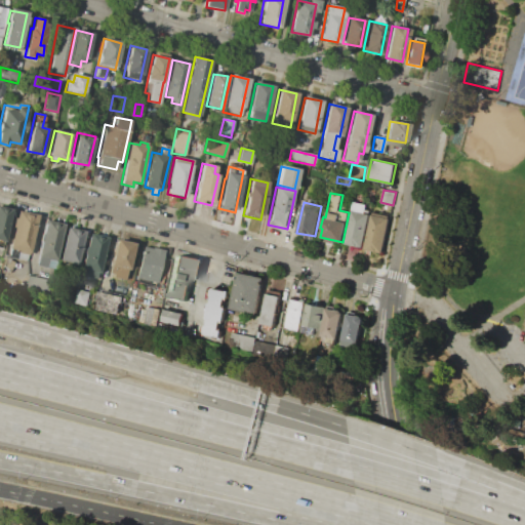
[(354,202),(366,204),(364,213),(369,214),(362,247),(345,244),(354,202)]
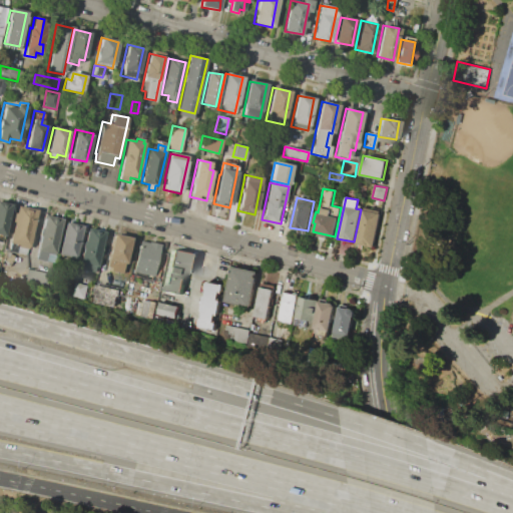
[(0,201),(12,204),(5,235),(0,233),(0,201)]
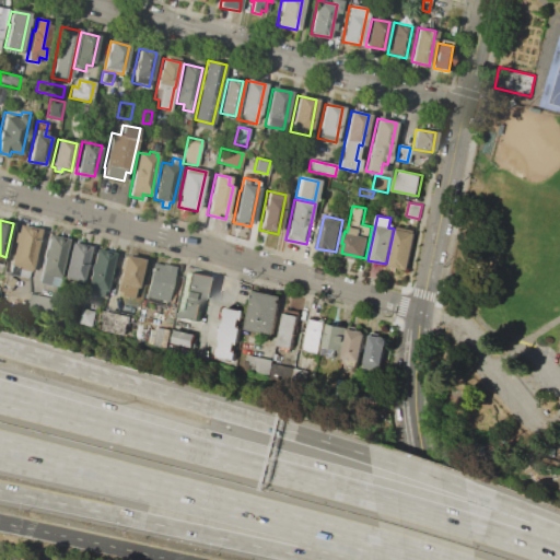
[(20,225),(41,230),(30,278),(20,276),(20,278),(10,276),(12,265),(11,264),(15,242),(13,242),(15,233),(18,233),(20,225)]
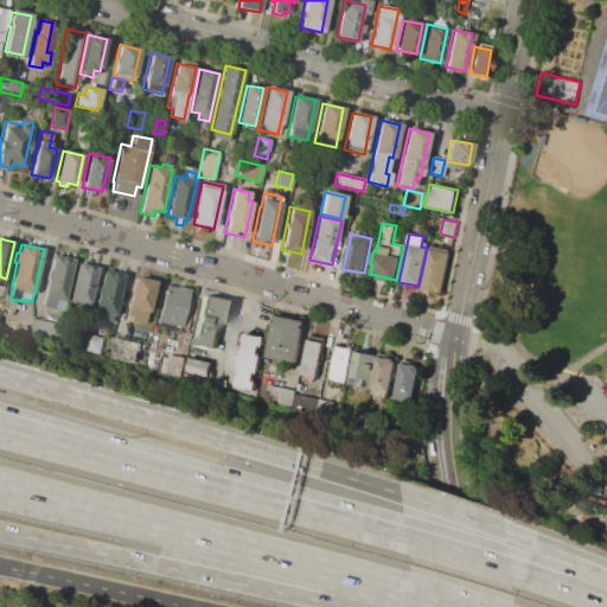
[(429,247),(451,251),(441,292),(421,287),(429,247)]
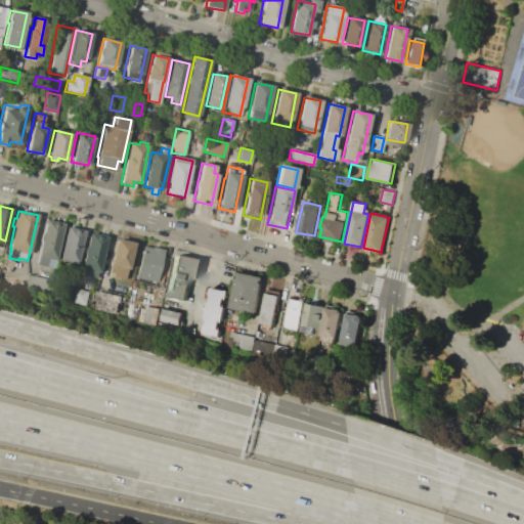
[(45,220),(63,224),(56,260),(54,259),(53,265),(47,264),(47,267),(36,264),(45,220)]
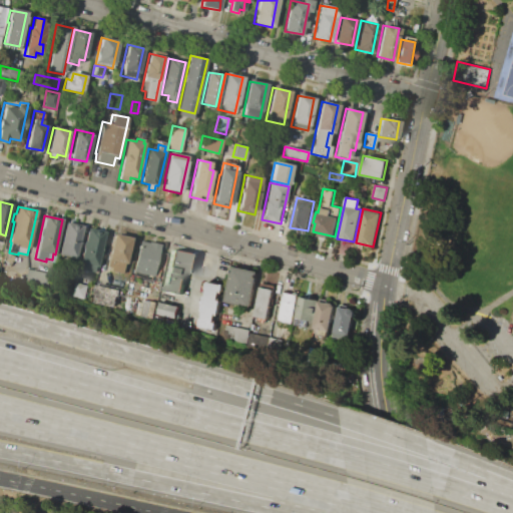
[(65,222),(83,226),(75,260),(58,255),(65,222)]
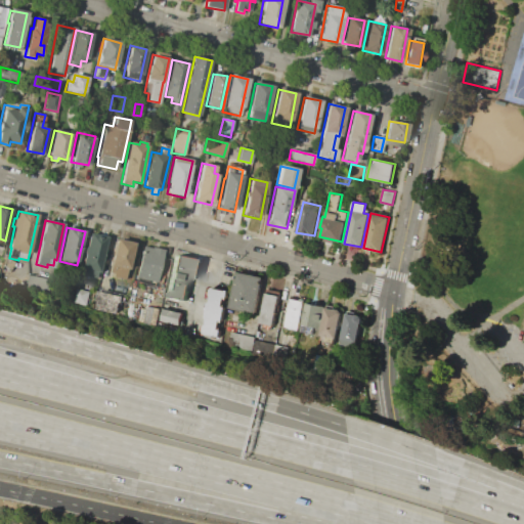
[(89,233),(106,237),(99,271),(101,272),(99,280),(82,276),(84,268),(82,268),(89,233)]
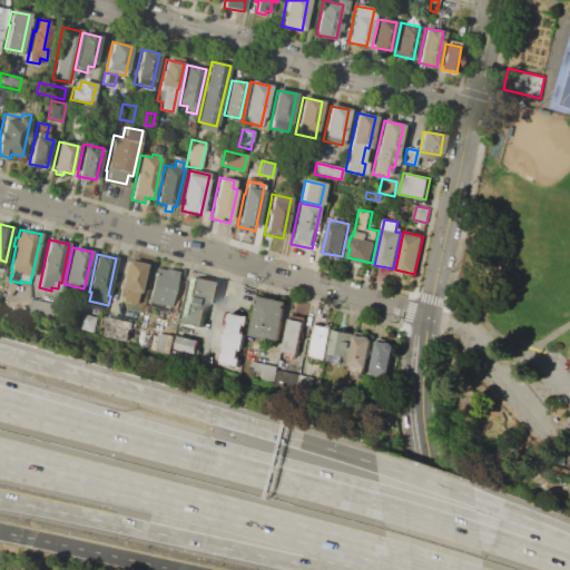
[(126,259),(146,264),(139,292),(138,292),(136,303),(123,301),(118,293),(126,259)]
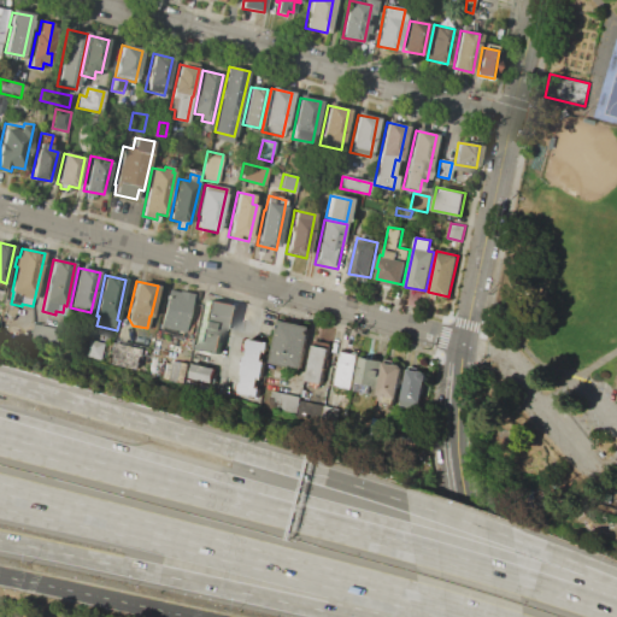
[(169,291),(180,293),(180,291),(194,294),(186,333),(159,327),(169,291)]
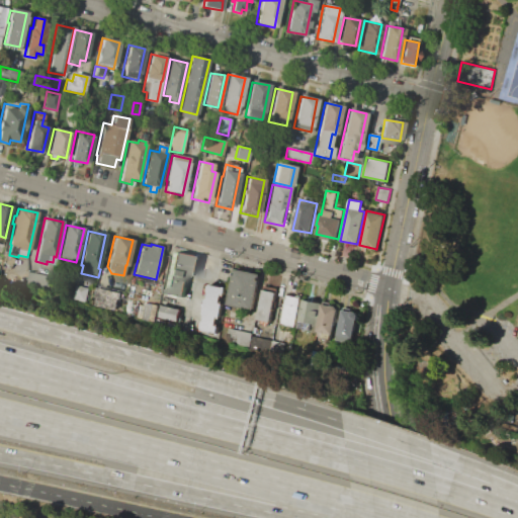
[(173,252),(193,257),(184,296),(163,291),(173,252)]
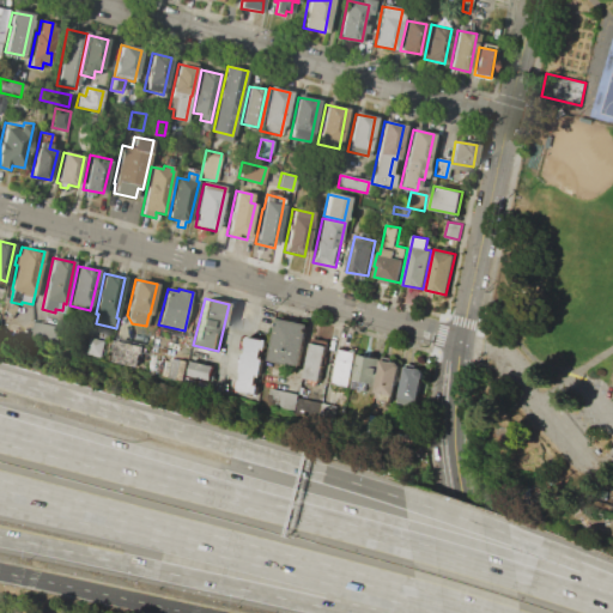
[(278,316),(308,323),(298,366),(267,359),(278,316)]
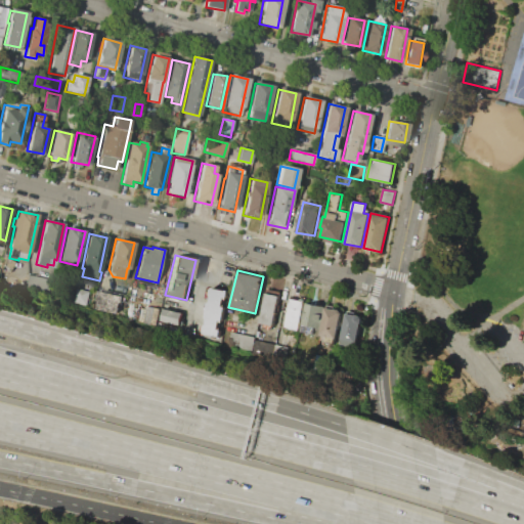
[(30,274),(51,279),(47,293),(26,288),(30,274)]
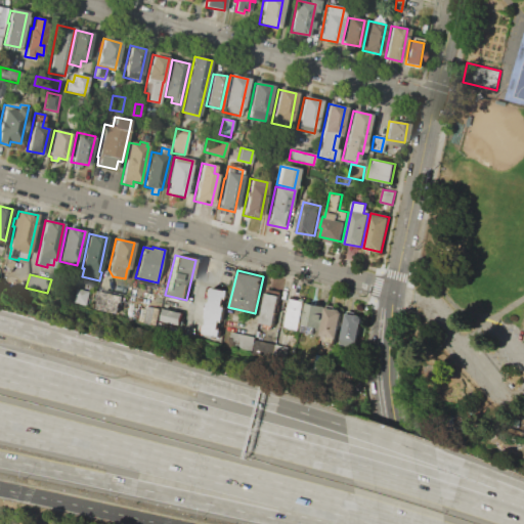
[(214,285),(230,289),(227,298),(224,297),(222,307),(225,308),(222,320),(219,320),(217,330),(220,331),(218,337),(201,333),(203,325),(204,325),(206,318),(204,318),(208,303),(209,304),(211,296),(209,295),(211,289),(213,289),(214,285)]
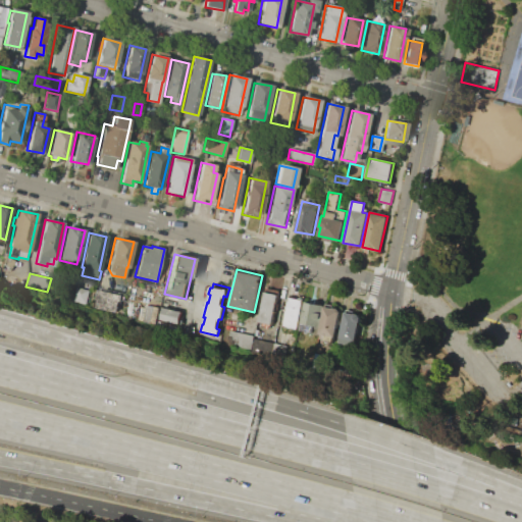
[(75,288),(89,291),(86,303),(72,300),(75,288)]
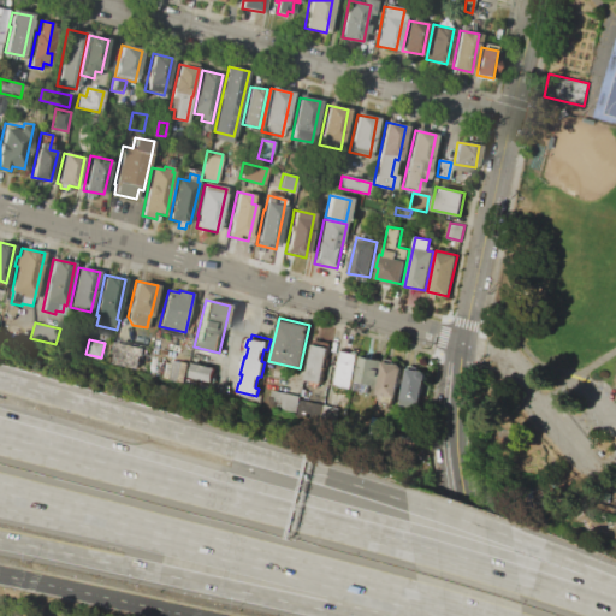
[(116,342),(144,348),(142,356),(141,356),(137,368),(111,362),(116,342)]
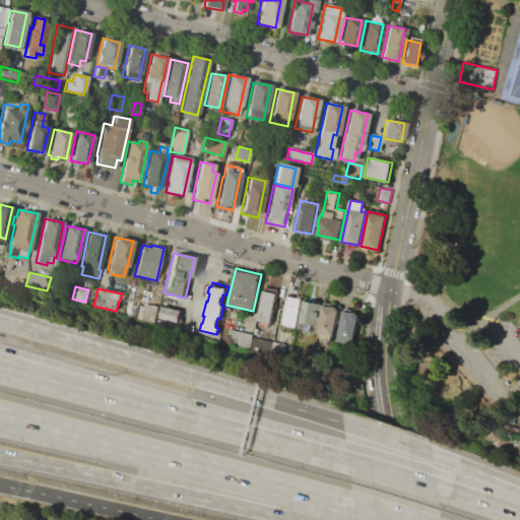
[(264,290),(277,294),(270,326),(262,324),(263,321),(257,320),(264,290)]
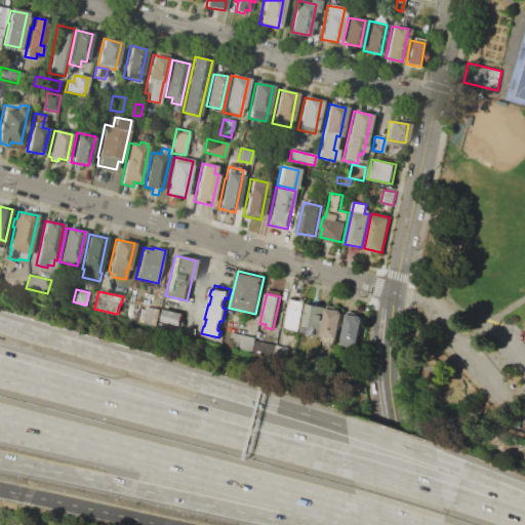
[(290,298),(306,303),(298,331),(295,330),(294,333),(286,331),(287,328),(283,328),(290,298)]
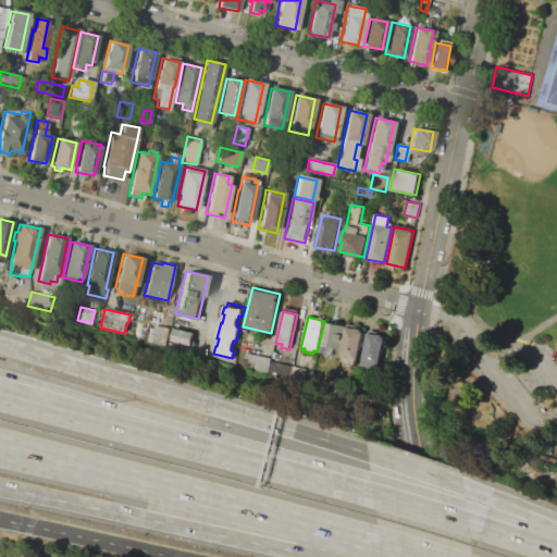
[(324,322),(344,326),(339,349),(333,348),(332,355),(318,351),(324,322)]
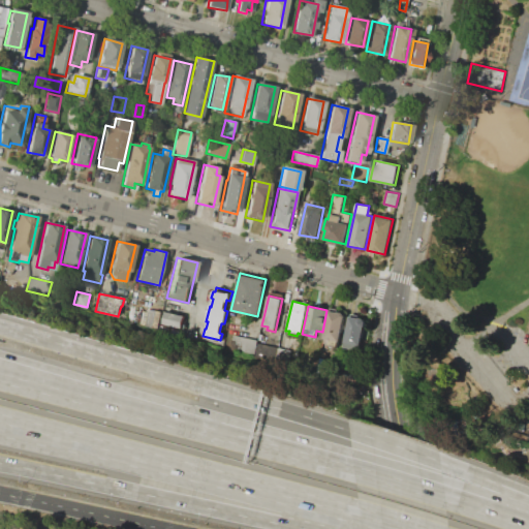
[(161,312),(157,329),(139,324),(143,312),(148,313),(148,309),(161,312)]
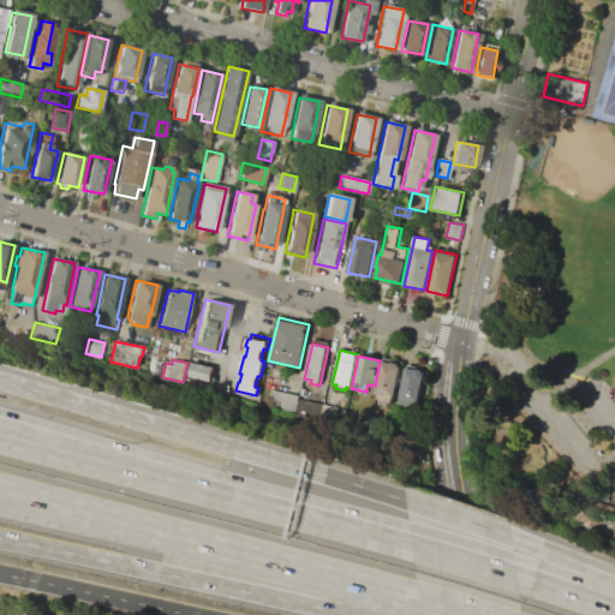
[(191,362),(213,368),(210,382),(187,377),(191,362)]
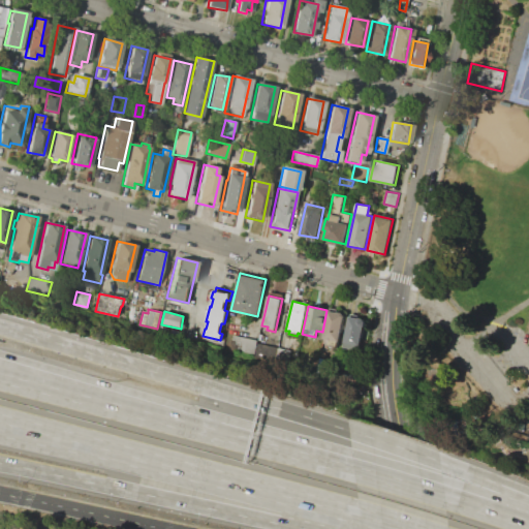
[(329,312),(344,315),(338,345),(322,342),(329,312)]
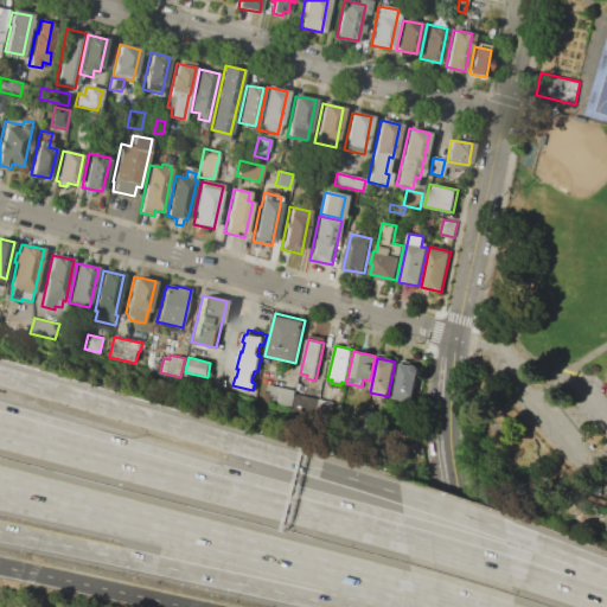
[(401,362),(420,366),(413,396),(395,393),(401,362)]
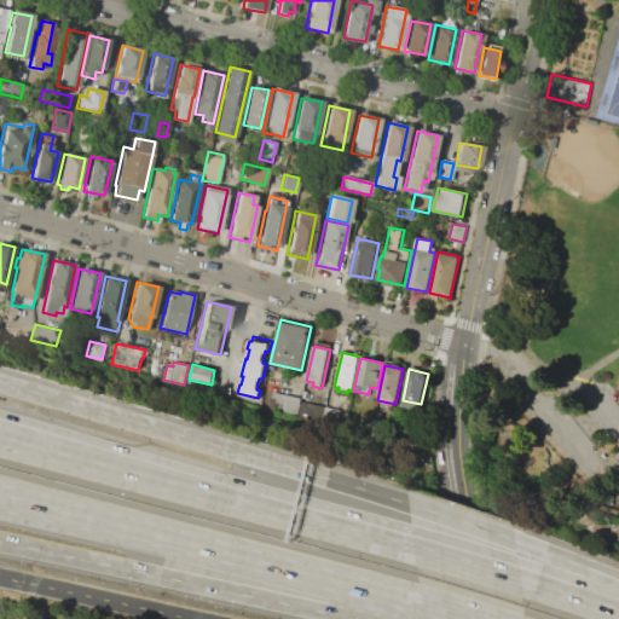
[(272,391),(299,398),(295,414),(279,410),(281,403),(270,400),(272,391)]
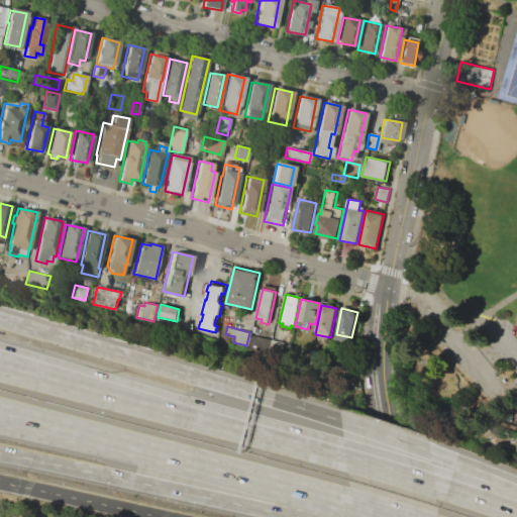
[(273,339),(284,342),(280,355),(269,352),(273,339)]
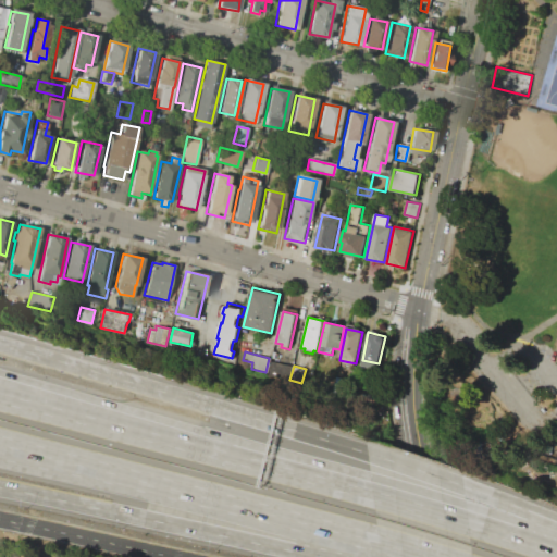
[(337,376),(345,379),(342,394),(333,392),(337,376)]
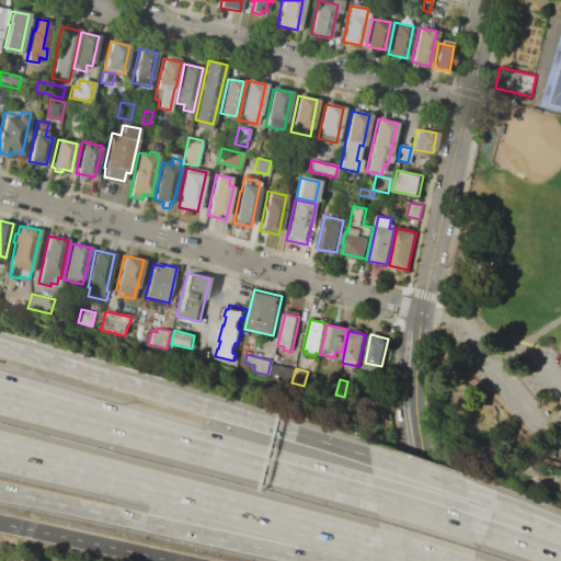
[(370,390),(382,392),(380,405),(367,403),(370,390)]
